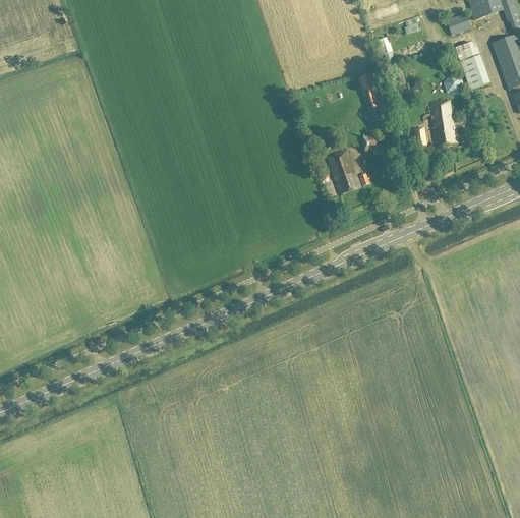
[(468,0),(474,18),(504,9),(508,20),(510,19),(514,32),(519,29),(519,17),(513,0),(468,0)]
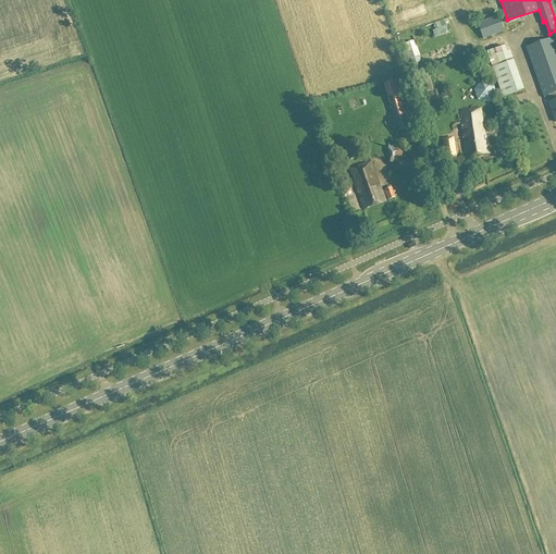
[(504,29),(498,13),(478,21),(483,37),(504,29)]
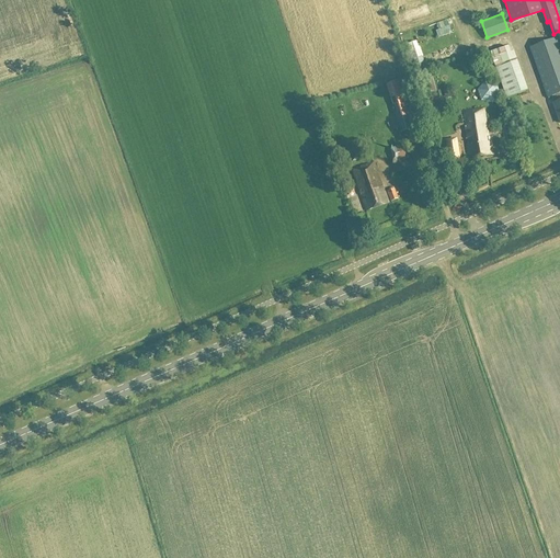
[(559,44),(557,36),(530,46),(548,95),(552,94),(555,101),(553,101),(559,118),(559,44)]
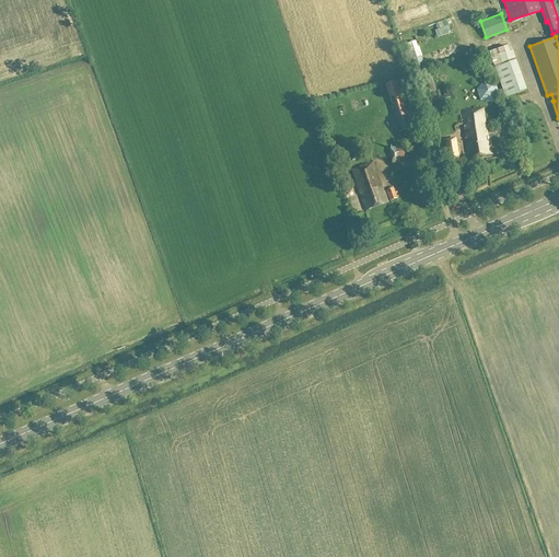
[(511,43),(490,50),(495,65),(504,95),(527,89),(511,43)]
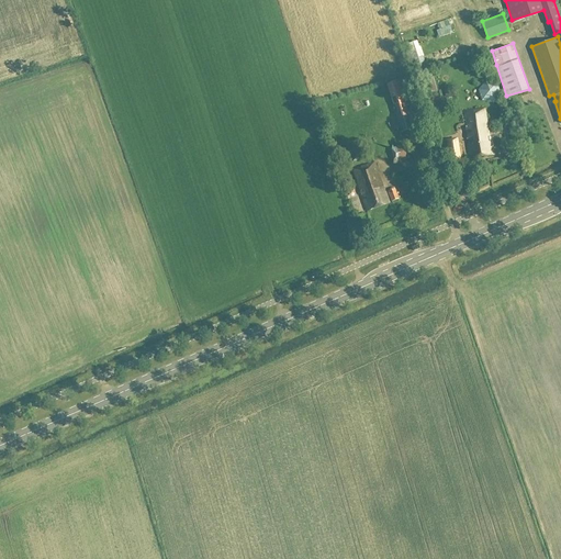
[(386,82),(402,130),(418,124),(403,77),(386,82)]
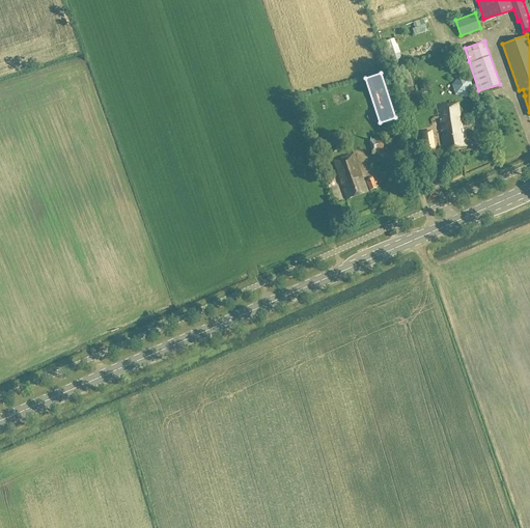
[(414,84),(411,75),(397,78),(400,88),(414,84)]
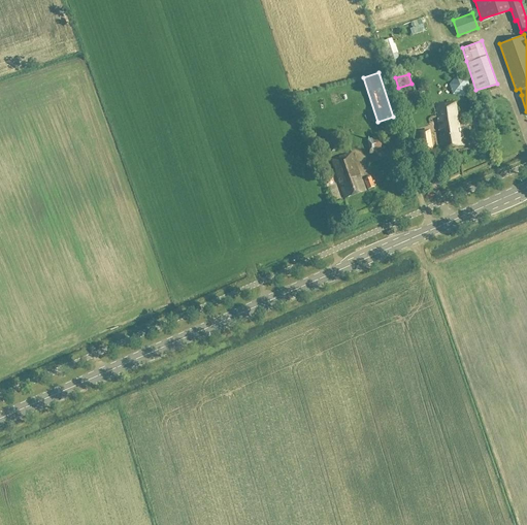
[(465,79),(452,81),(454,93),(467,91),(465,79)]
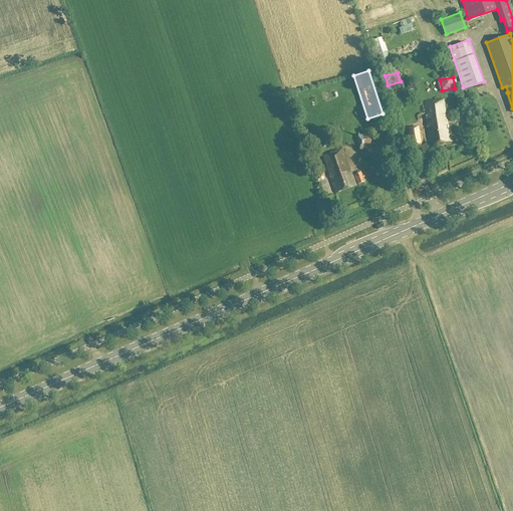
[(404,86),(393,90),(396,101),(408,97),(404,86)]
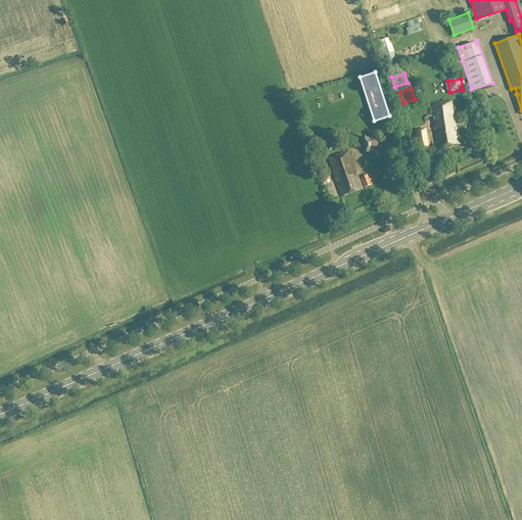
[(453,99),(431,102),(437,146),(459,143),(453,99)]
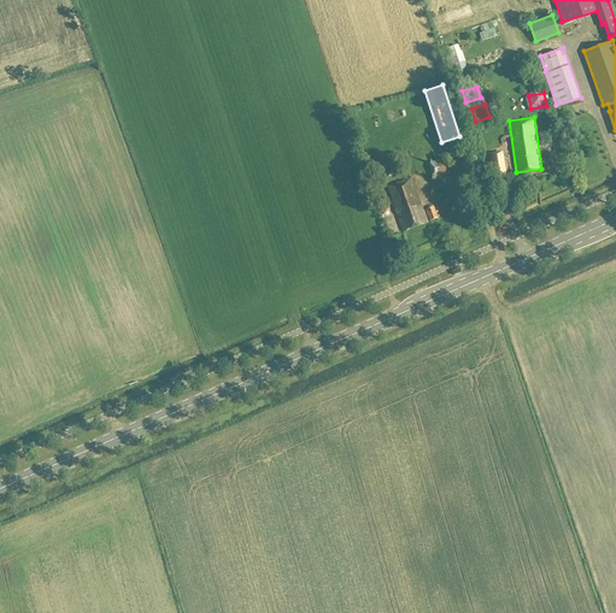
[(379,154),(385,175),(403,170),(396,148),(379,154)]
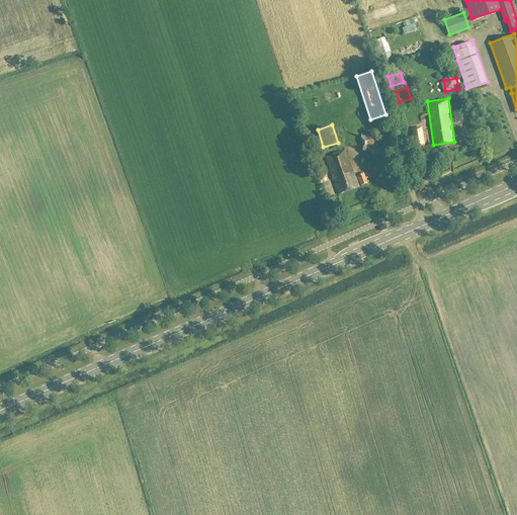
[(414,151),(425,150),(422,126),(412,129),(414,151)]
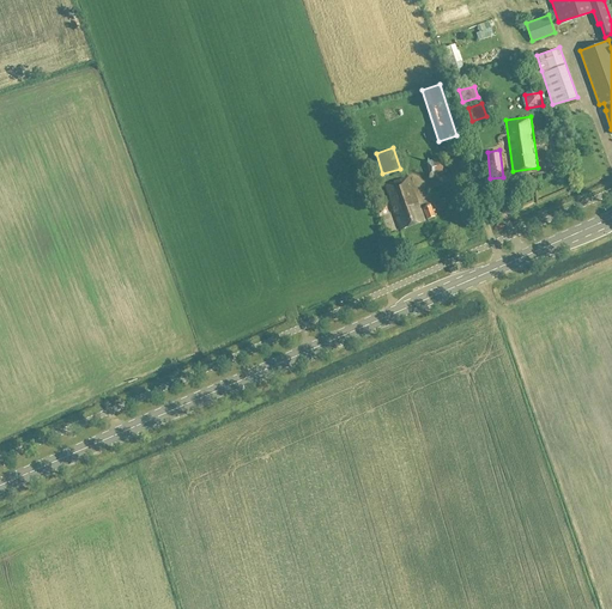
[(431,177),(443,172),(437,157),(425,162),(431,177)]
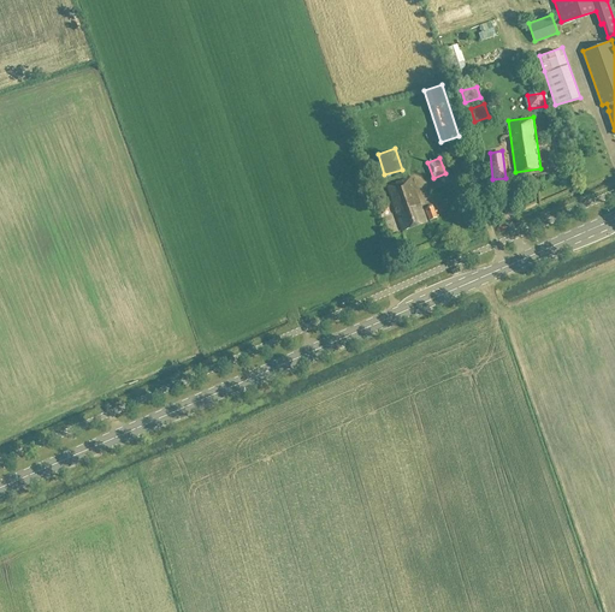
[(386,183),(403,229),(427,220),(411,174),(386,183)]
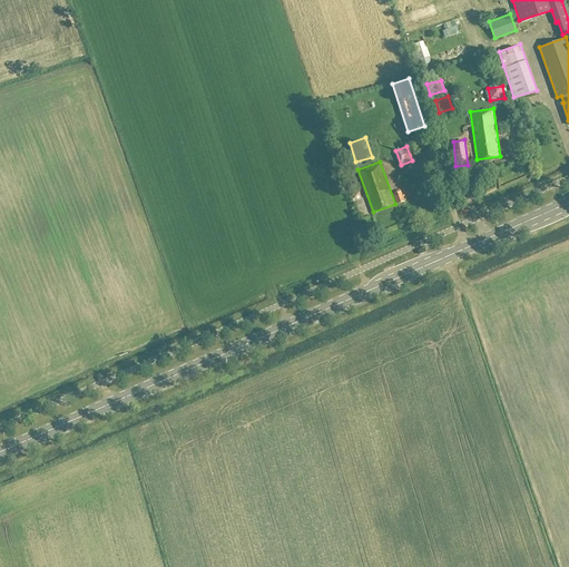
[(356,181),(349,183),(353,195),(361,193),(356,181)]
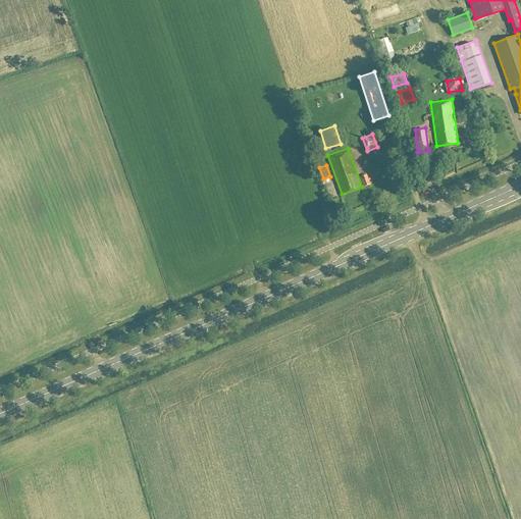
[(367,173),(361,176),(364,186),(370,184),(367,173)]
